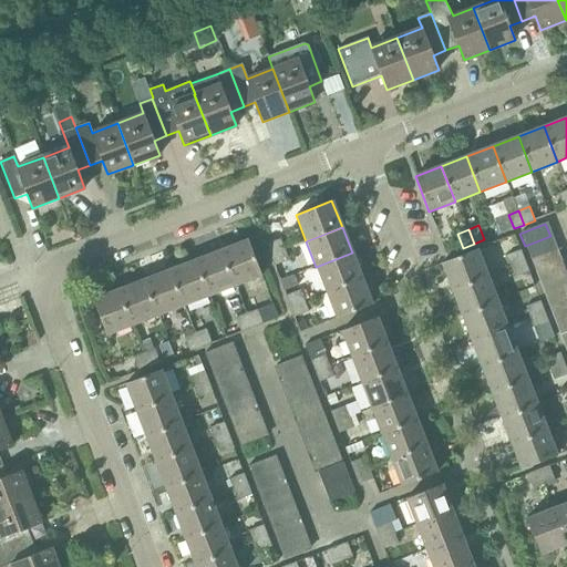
[(529,259),(555,249),(550,236),(525,246),(529,259)]
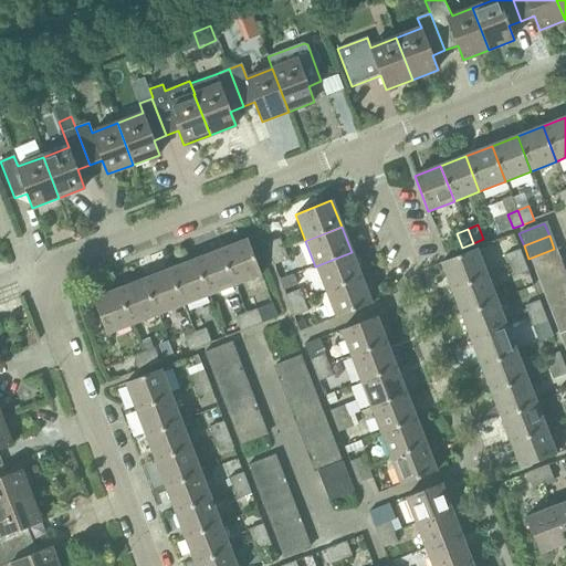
[(270,254),(284,249),(280,239),(266,244),(270,254)]
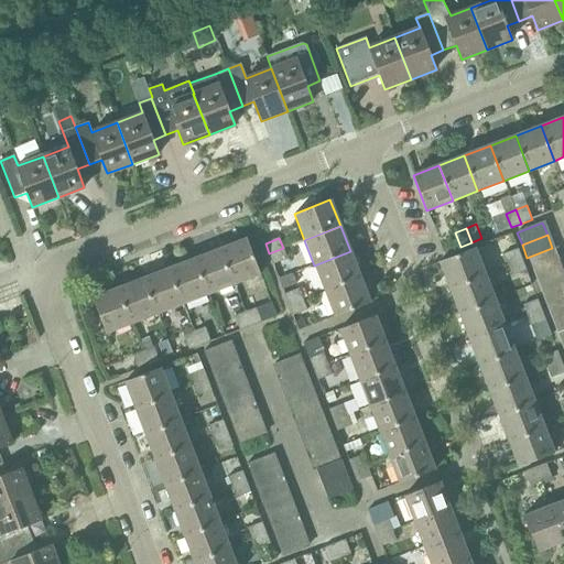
[(219,249),(234,284),(260,274),(246,239),(219,249)]
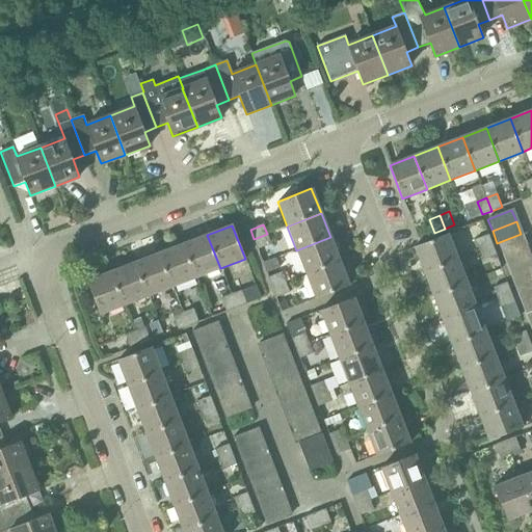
[(267,234),(254,239),(258,249),(271,244),(267,234)]
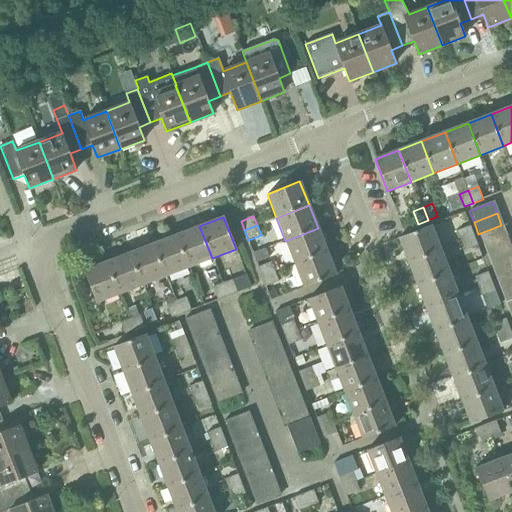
[(483,245),(506,236),(501,225),(478,234),(483,245)]
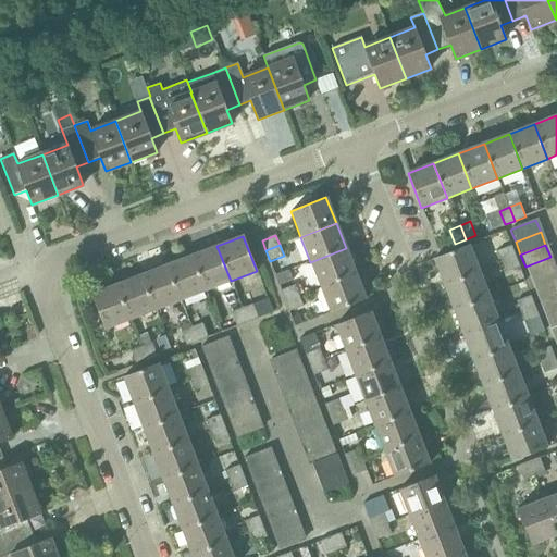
[(206,291),(231,281),(217,246),(193,256),(206,291)]
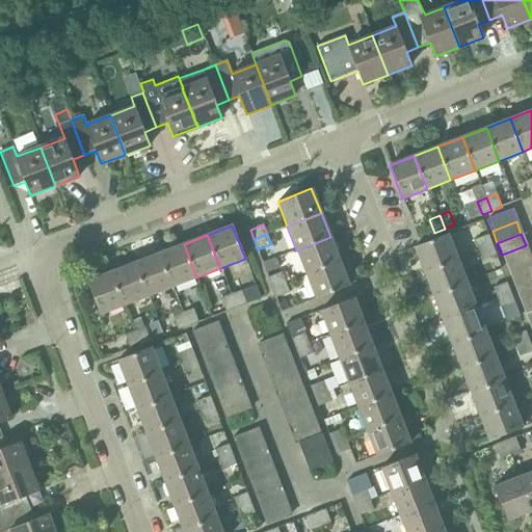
[(424,272),(457,259),(447,235),(414,247),(424,272)]
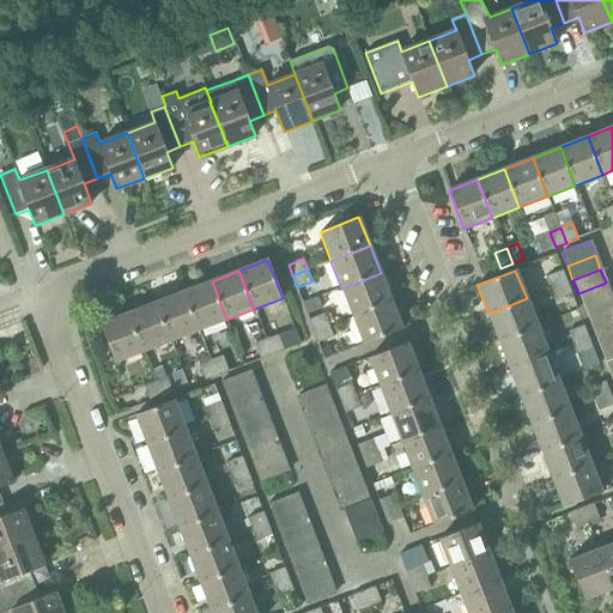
[(552,289),(568,283),(563,271),(548,277),(552,289)]
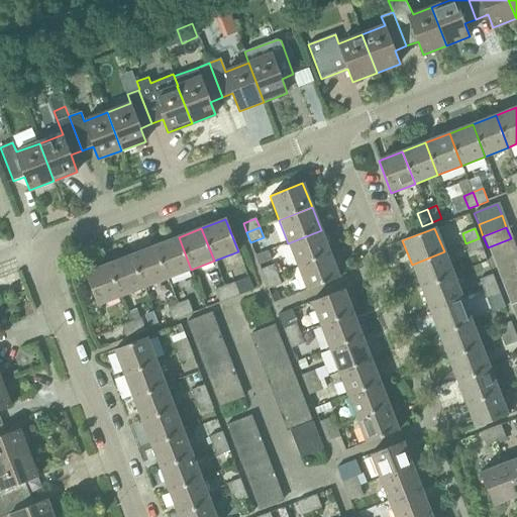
[(297,267),(330,254),(321,230),(288,243),(297,267)]
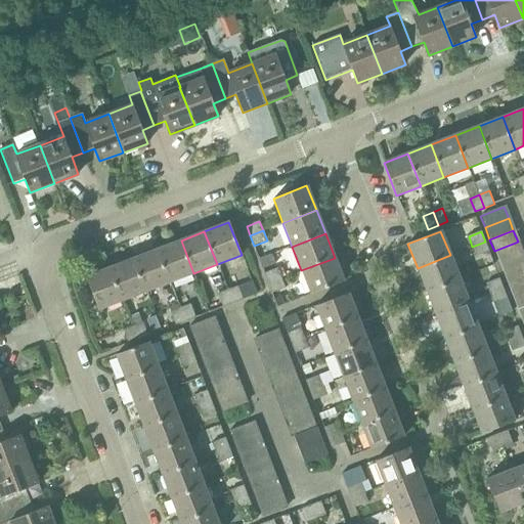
[(170,282),(193,273),(181,241),(157,250),(170,282)]
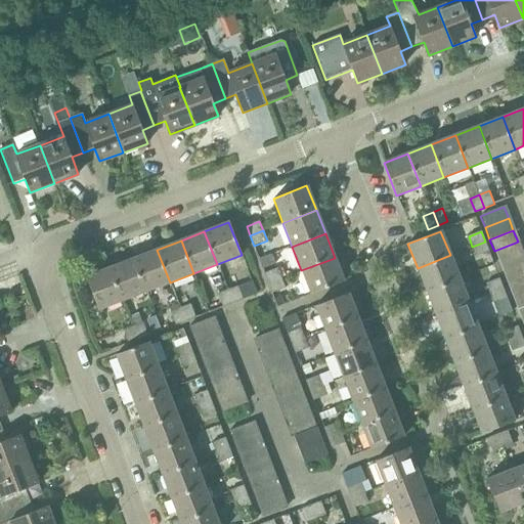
[(485,242),(472,247),(476,256),(488,252),(485,242)]
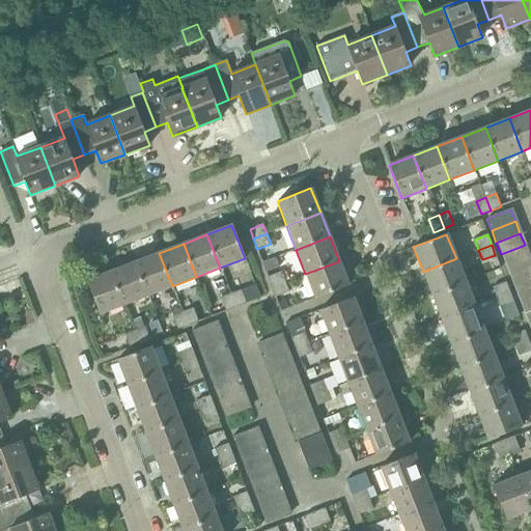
[(506,267),(530,257),(525,245),(501,254),(506,267)]
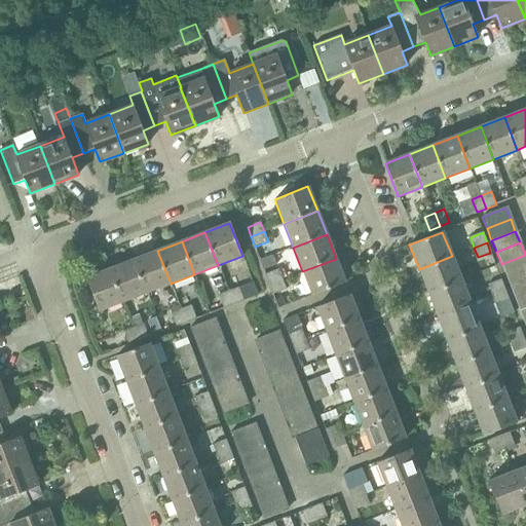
[(260,260),(272,256),(269,247),(257,251),(260,260)]
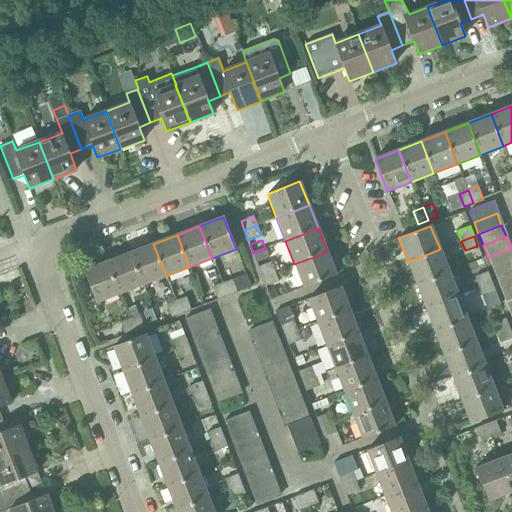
[(142,285),(166,276),(153,244),(130,253),(142,285)]
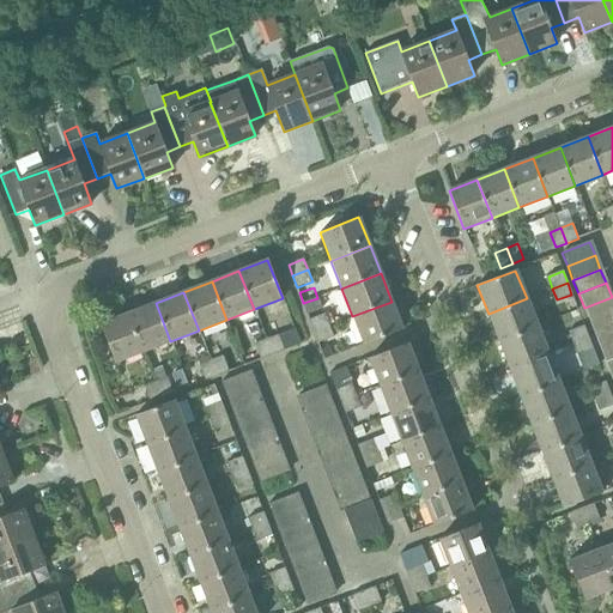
[(589,322),(612,311),(612,301),(612,297),(584,308),(589,322)]
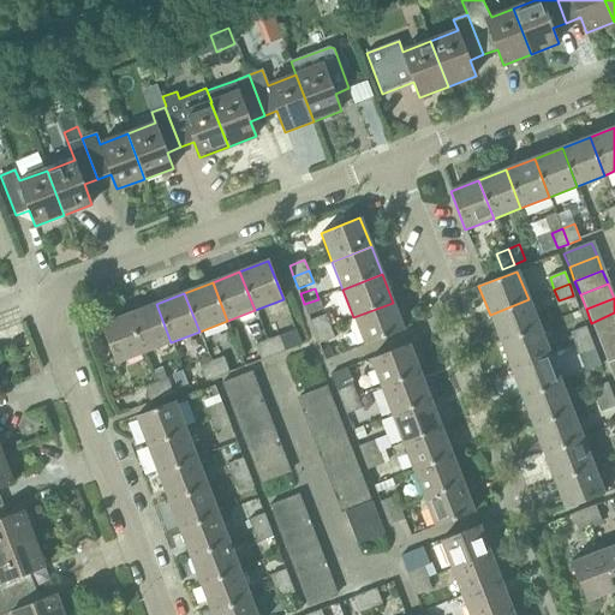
[(304,304),(309,315),(323,310),(318,299),(304,304)]
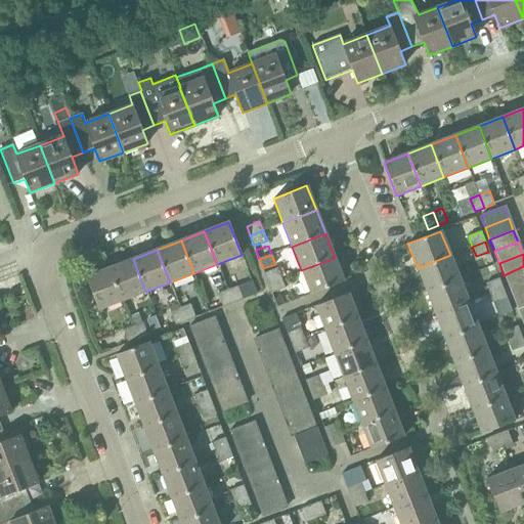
[(427,292),(460,279),(450,255),(418,268),(427,292)]
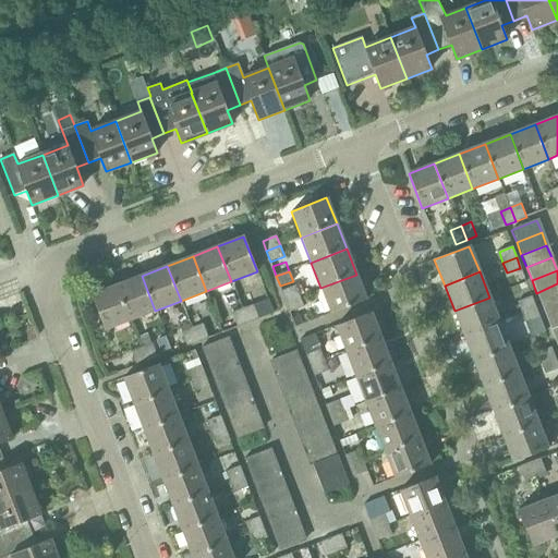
[(356,275),(320,288),(330,314),(366,300),(356,275)]
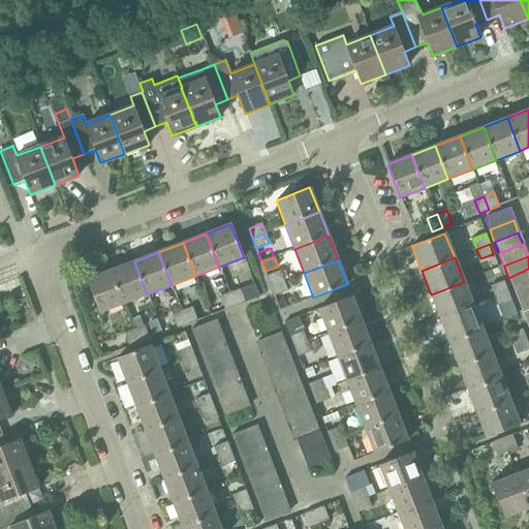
[(123,304),(147,294),(134,261),(111,271),(123,304)]
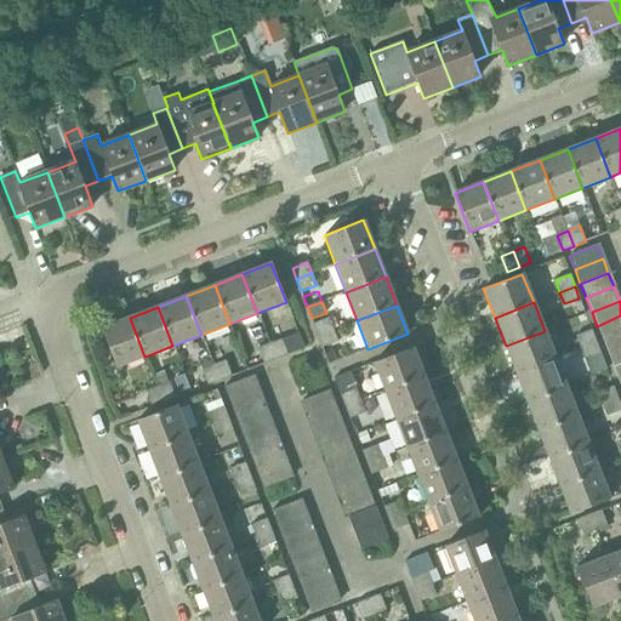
[(603,340),(620,332),(620,315),(597,326),(603,340)]
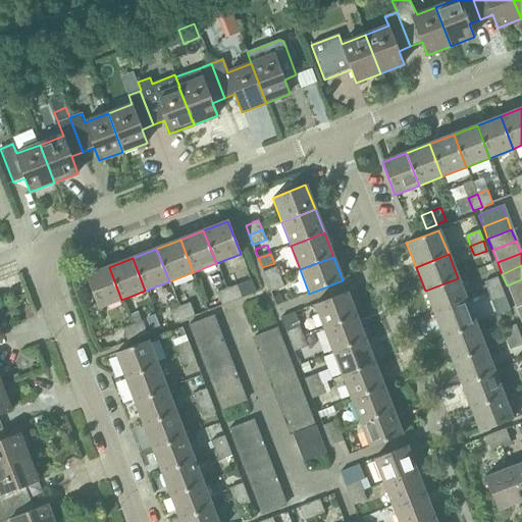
[(97,309),(121,300),(109,267),(85,276),(97,309)]
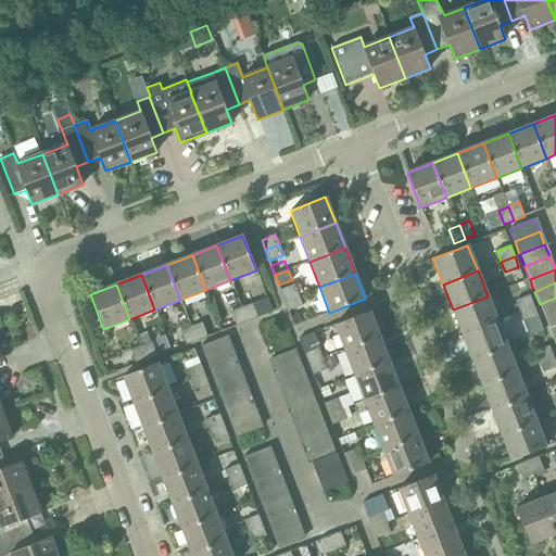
[(285,300),(299,295),(294,285),(281,290),(285,300)]
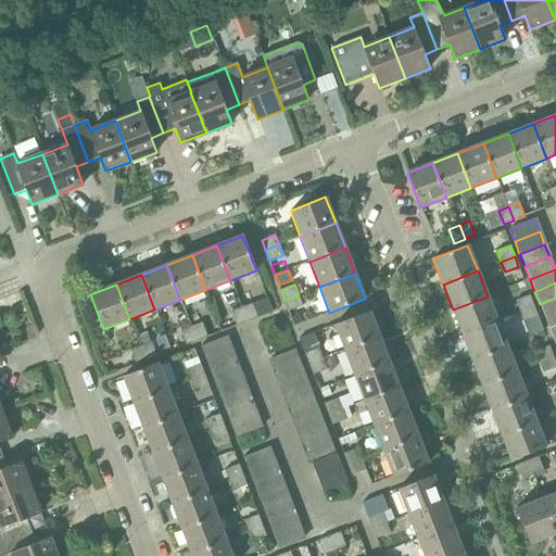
[(299,295),(285,300),(289,312),(303,306),(299,295)]
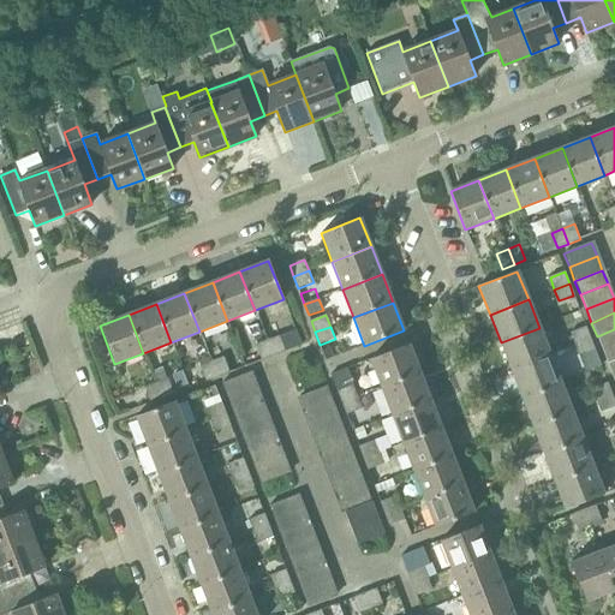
[(575,344),(591,339),(586,327),(571,333),(575,344)]
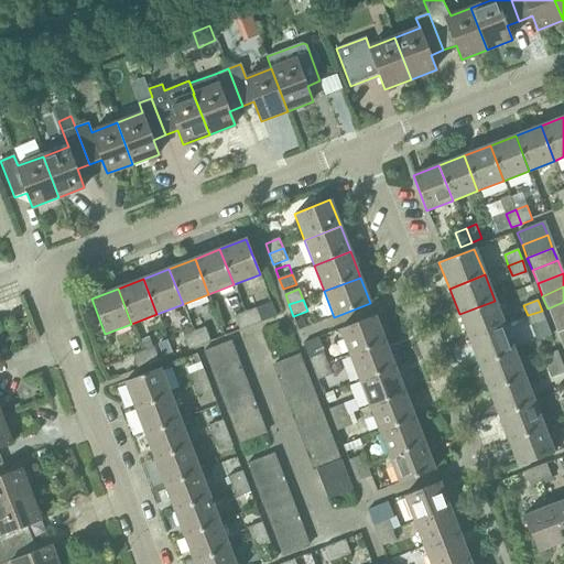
[(469,339),(505,326),(495,301),(459,314),(469,339)]
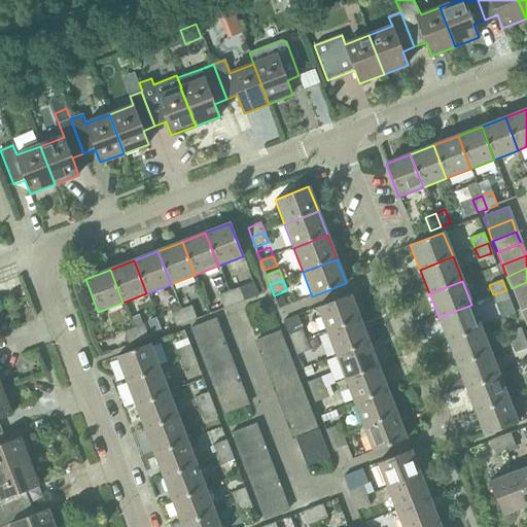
[(516,301),(526,295),(526,282),(512,288),(516,301)]
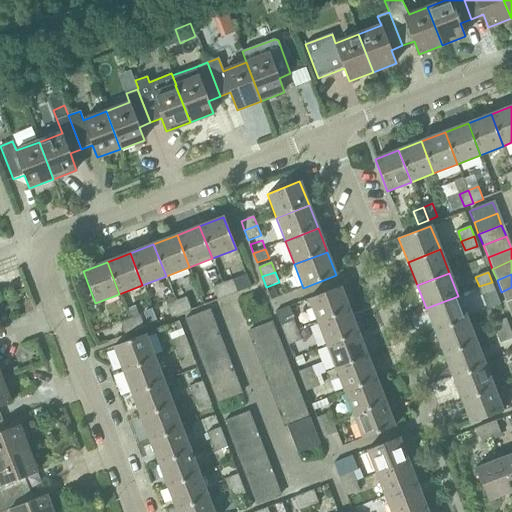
[(233,279),(223,283),(228,296),(238,292),(233,279)]
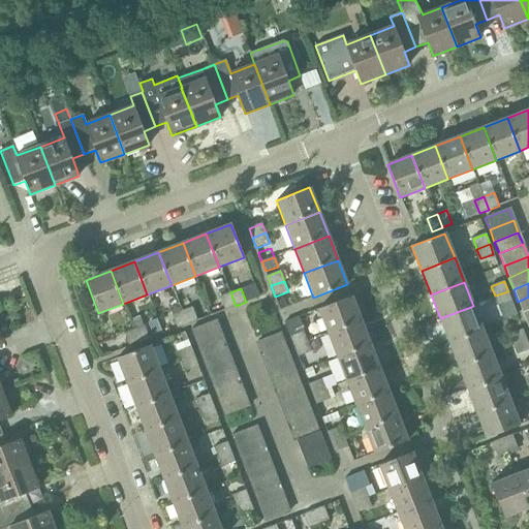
[(508,291),(495,296),(499,306),(512,301),(508,291)]
